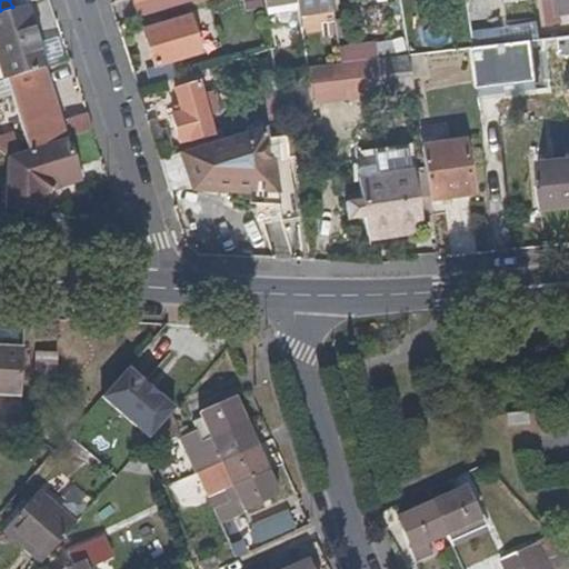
[(128,0),(136,23),(210,0),(128,0)]
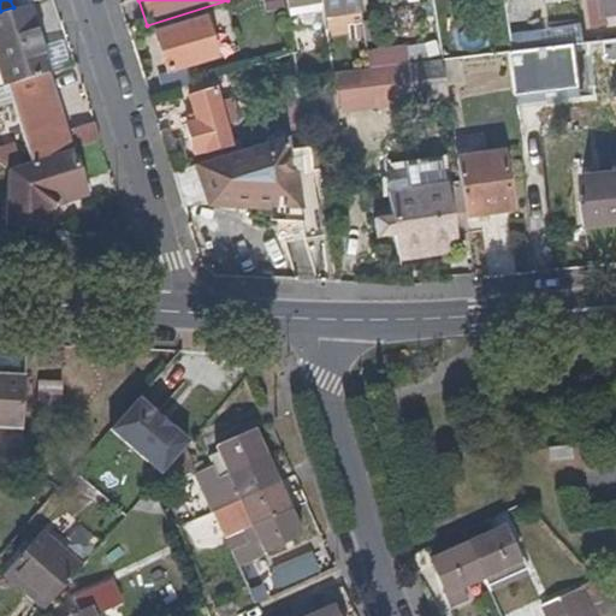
[(359,9),(356,0),(321,0),(323,3),(324,12),(359,9)]
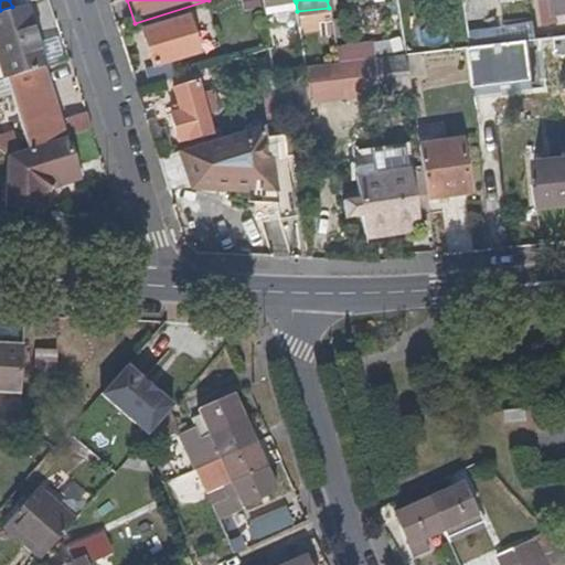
[(564,13),(564,0),(539,0),(542,17),(564,13)]
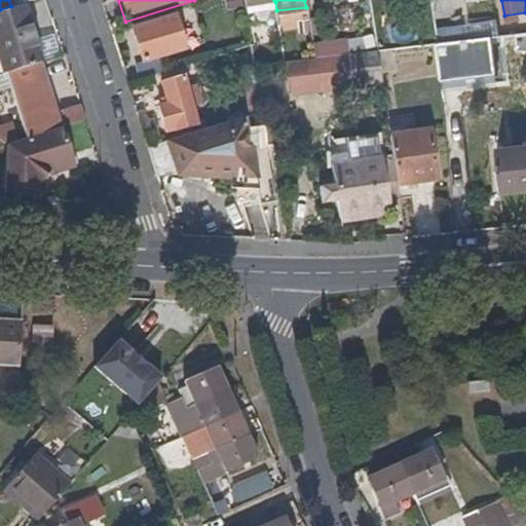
[(57,57),(48,33),(37,36),(27,1),(11,6),(0,9),(0,29),(13,71),(16,70),(39,63),(57,57)]
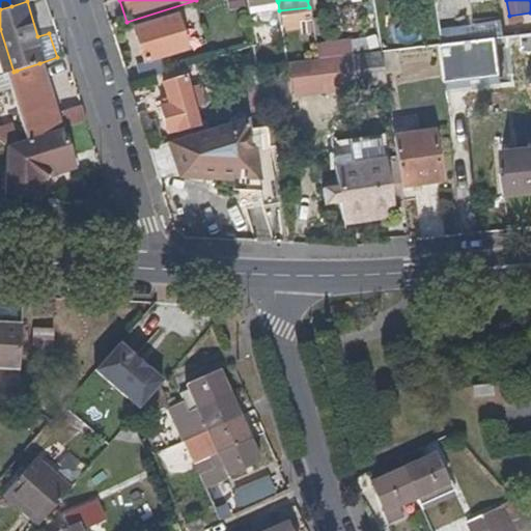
[(133,32),(144,65),(185,53),(174,20),(133,32)]
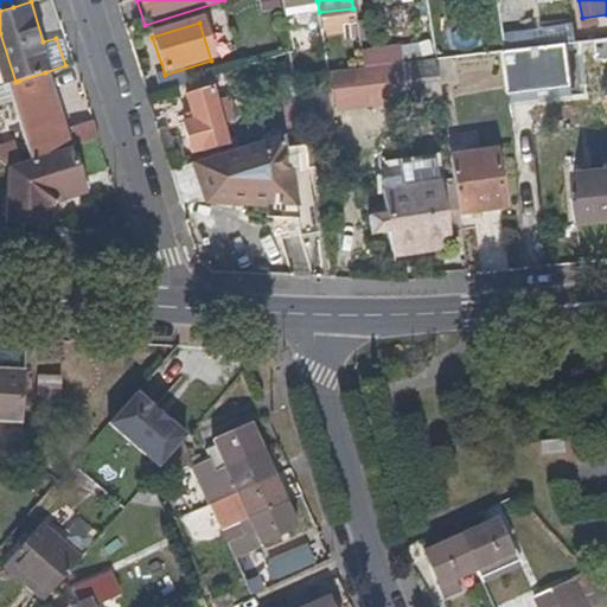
[(573,43),(570,26),(531,33),(534,49),(573,43)]
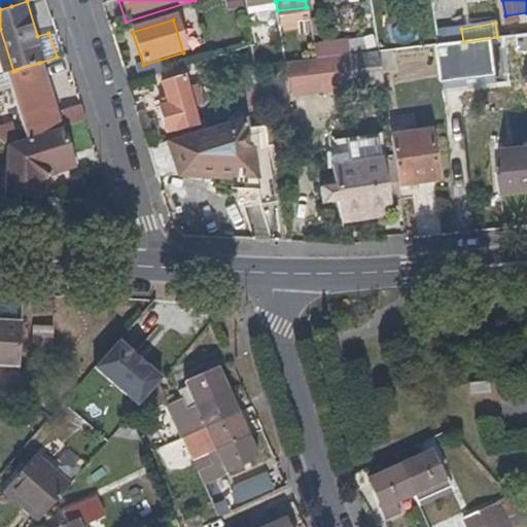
[(463,42),(461,29),(435,33),(436,45),(463,42)]
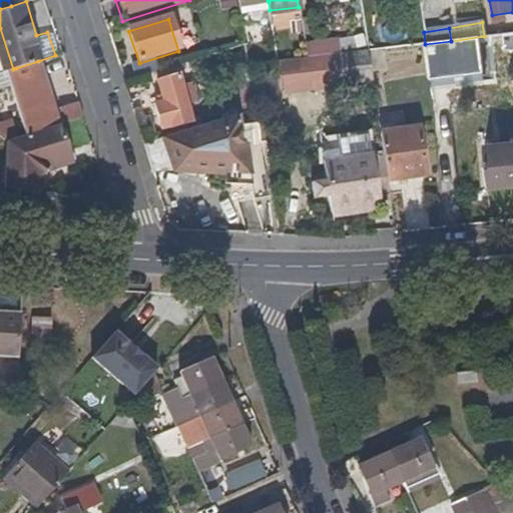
[(447,54),(479,51),(479,44),(485,44),(484,36),(451,41),(425,44),(429,74),(449,72),(447,54)]
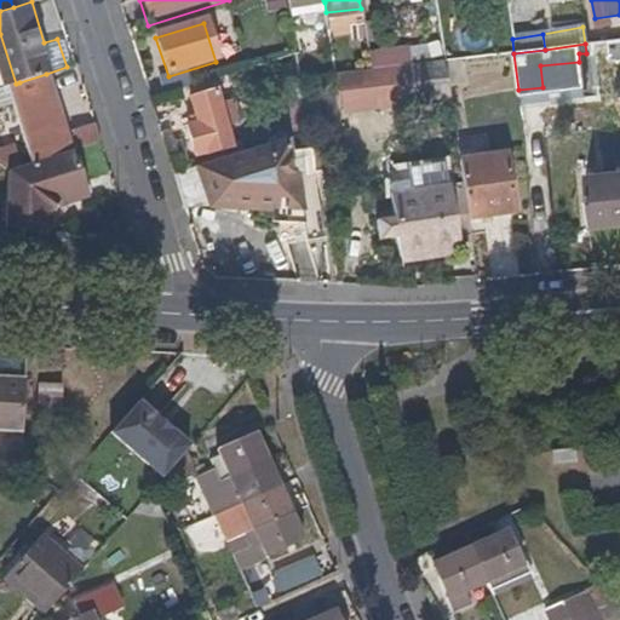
[(447,99),(442,62),(399,67),(405,105),(447,99)]
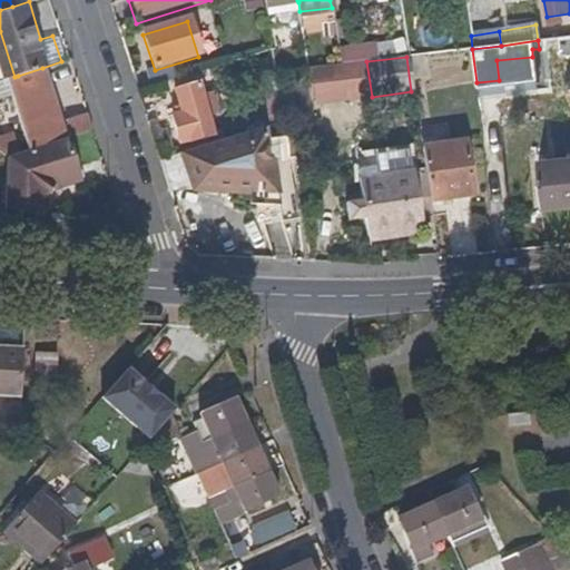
[(90,129),(87,116),(60,125),(42,68),(18,76),(39,146),(65,137),(90,129)]
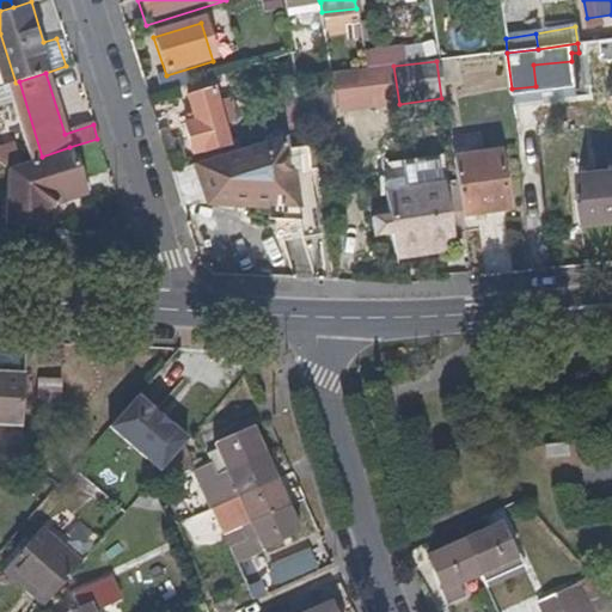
[(228,147),(210,92),(185,101),(193,122),(183,124),(195,159),(228,147)]
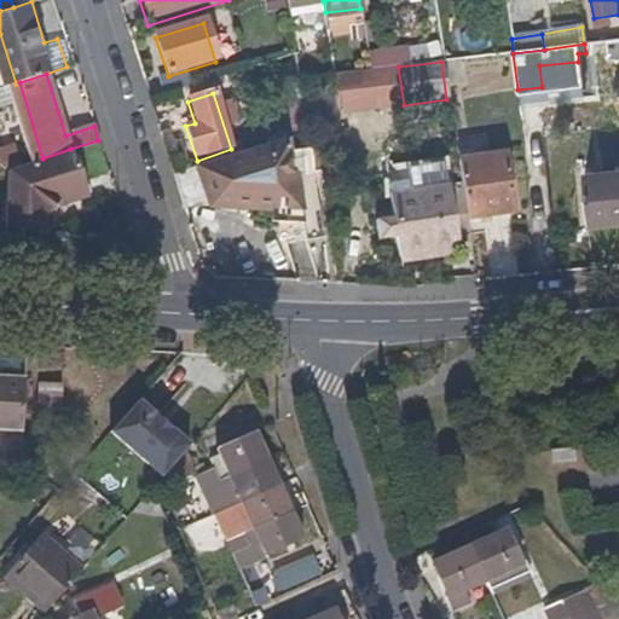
[(316,196),(310,156),(293,157),(293,144),(196,171),(207,210),(271,214),(271,229),(302,229),(304,226),(302,215),(318,210),(316,196)]
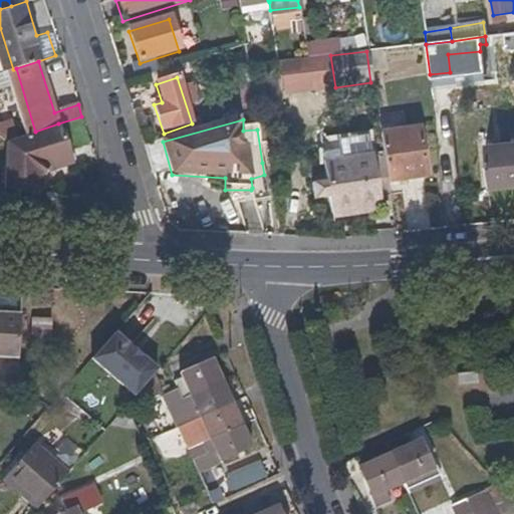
[(62,138),(58,123),(35,132),(33,133),(37,146),(39,146),(60,139),(62,138)]
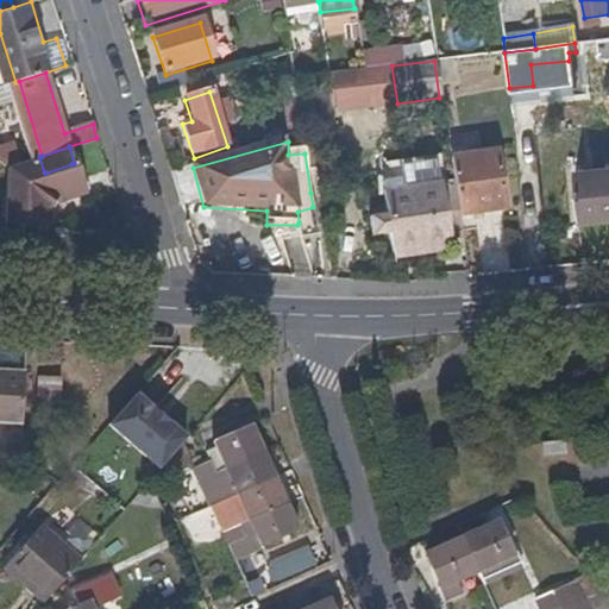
[(506,212),(496,156),(450,162),(459,219),(506,212)]
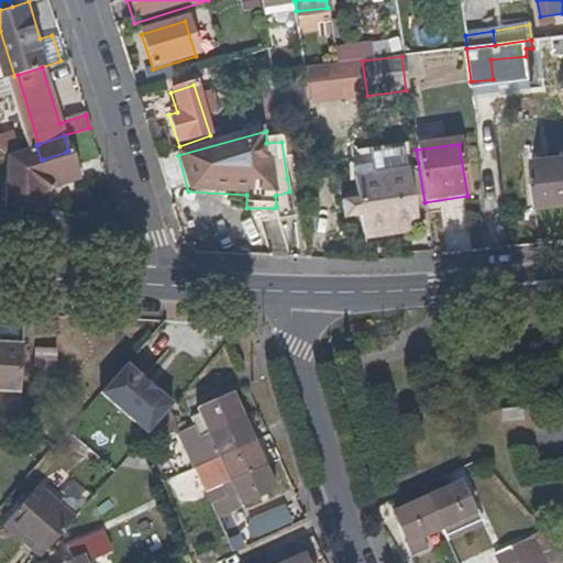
[(55,184),(53,176),(72,169),(66,152),(43,159),(41,159),(36,145),(8,154),(4,205),(44,207),(45,187),(55,184)]
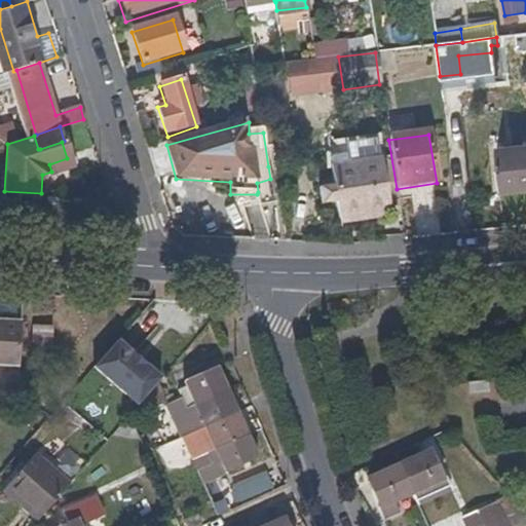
[(525,148),(495,151),(501,192),(525,190),(525,148)]
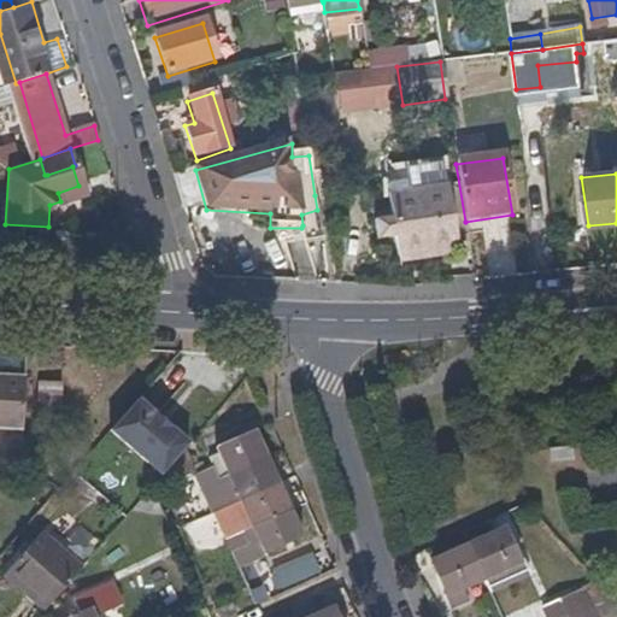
[(453,250),(444,187),(387,195),(388,200),(397,258),(453,250)]
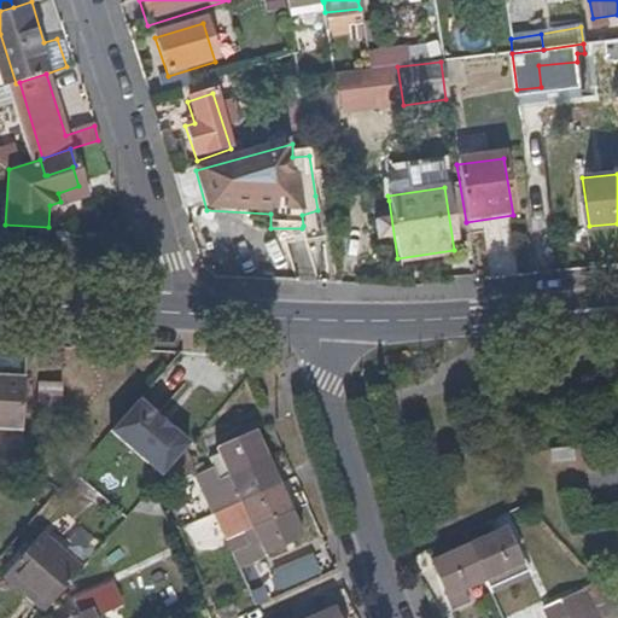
[(0,427),(23,430),(27,374),(0,373),(0,427)]
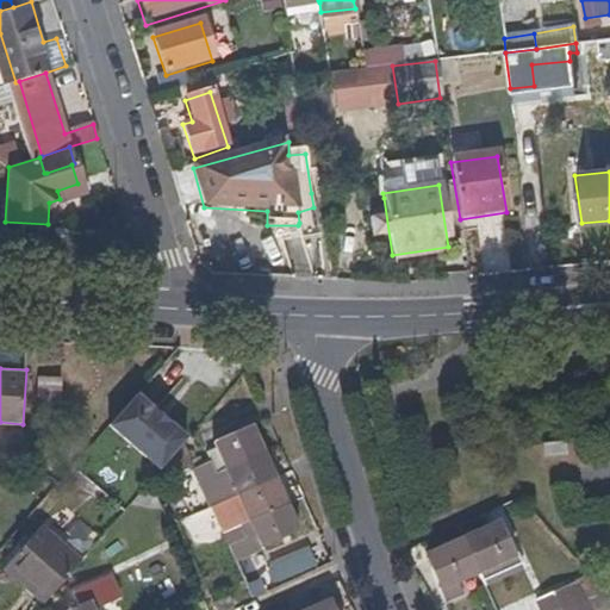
[(56,419),(60,378),(42,378),(38,417),(56,419)]
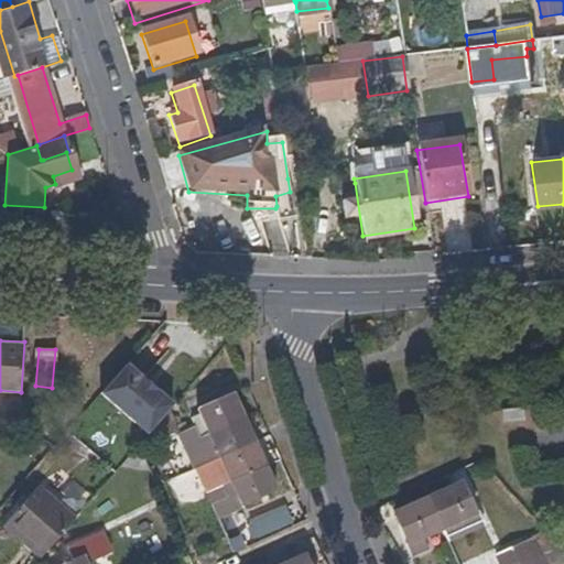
[(173,405),(126,364),(100,392),(149,435),(170,410),(173,405)]
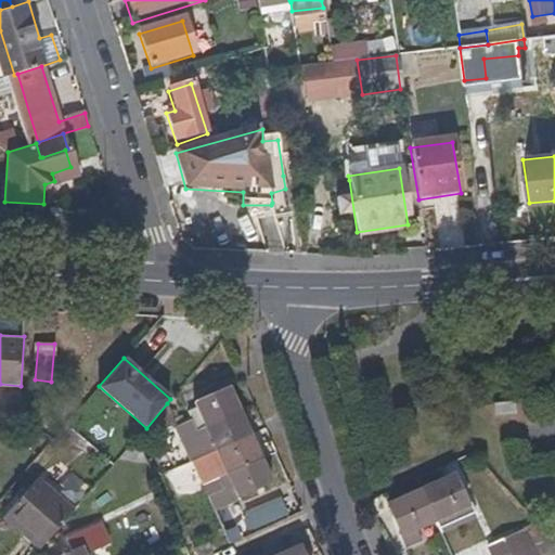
[(239,411),(229,388),(194,402),(205,427),(239,411)]
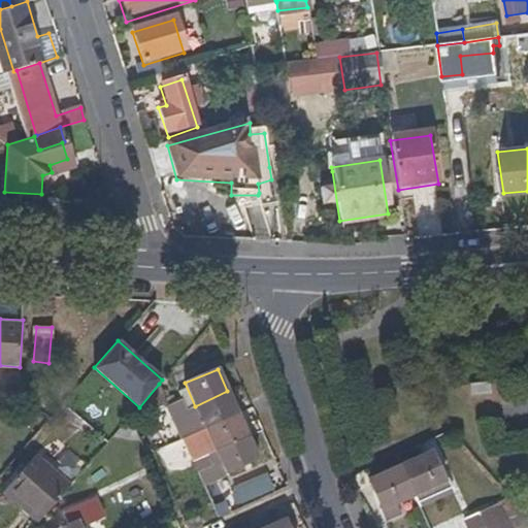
[(237,414),(235,410),(227,391),(195,406),(205,429),(237,414)]
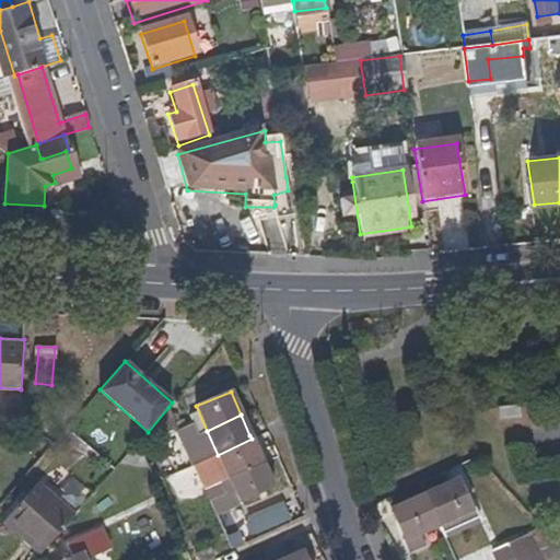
[(198,435),(194,424),(178,430),(183,442),(198,435)]
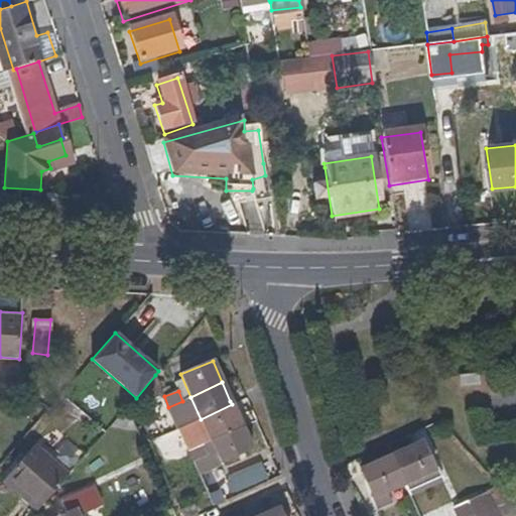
[(173,416),(187,410),(182,401),(168,407),(173,416)]
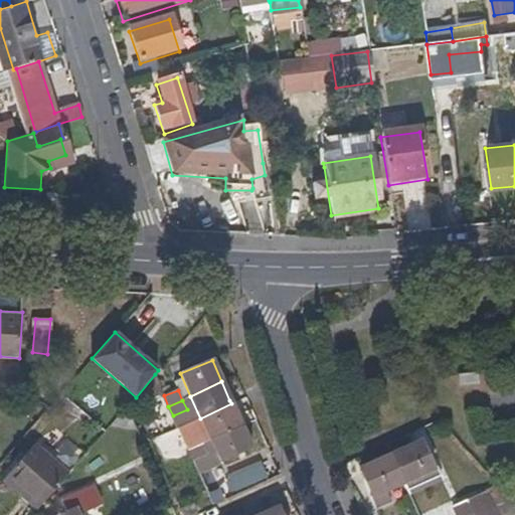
[(241,426),(231,403),(200,418),(210,440),(241,426)]
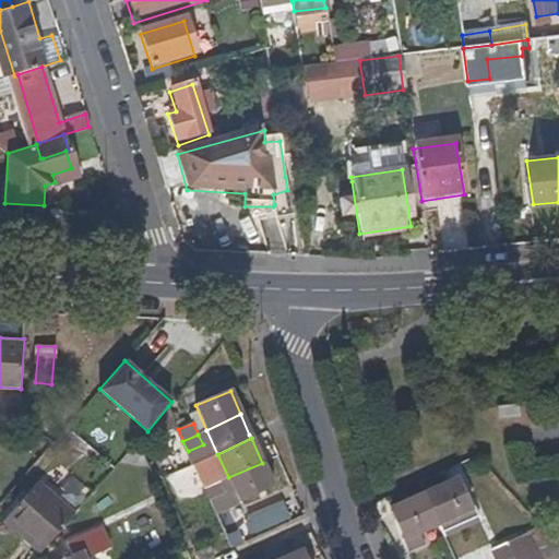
[(228,477),(217,454),(209,458),(214,471),(200,477),(204,488),(228,477)]
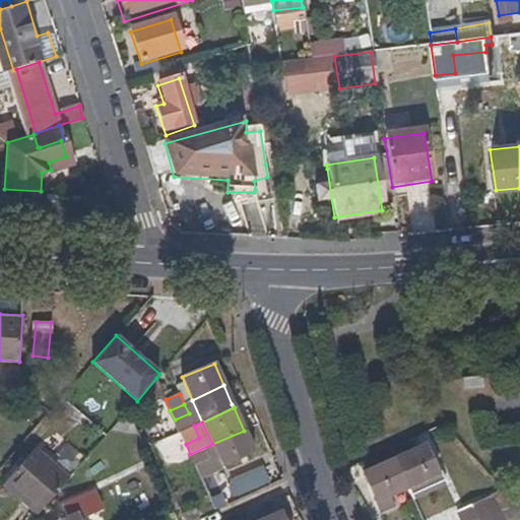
[(253,451),(244,431),(212,444),(216,456),(219,460),(222,466),(223,467),(225,466),(254,453),(253,451)]
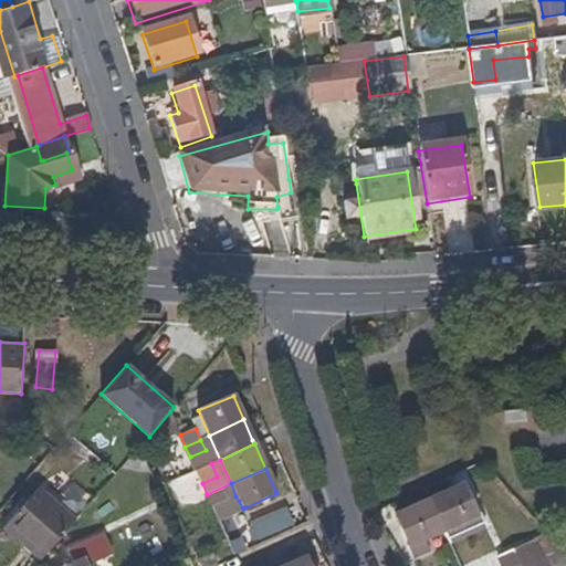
[(222,502),(236,496),(231,483),(207,494),(212,506),(222,502)]
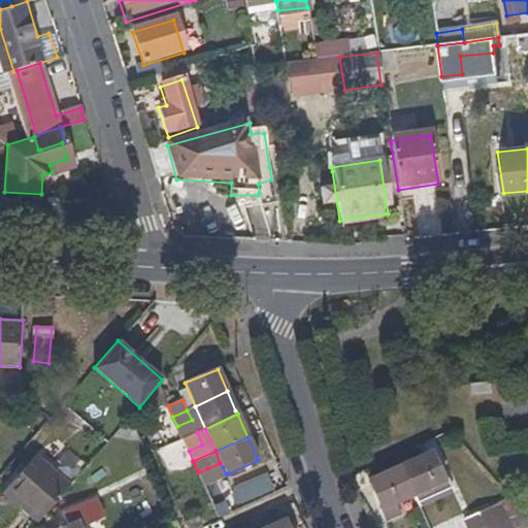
[(448,489),(443,479),(440,479),(429,452),(397,465),(409,495),(414,504),(448,489)]
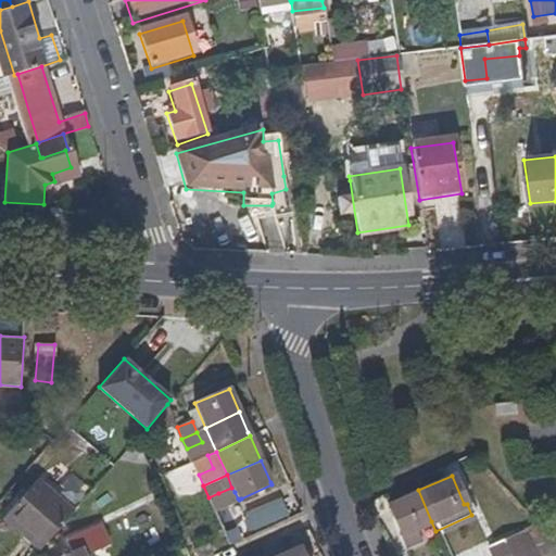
[(41,551),(74,513),(38,482),(4,519),(5,521),(9,525),(41,551)]
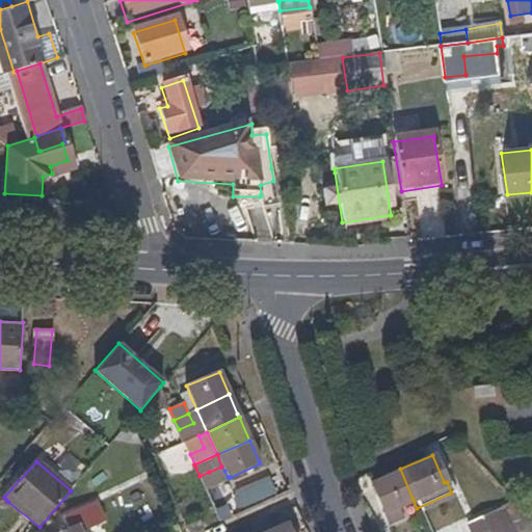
[(413,499),(400,469),(368,482),(380,510),(377,512),(383,524),(399,516),(395,506),(413,499)]
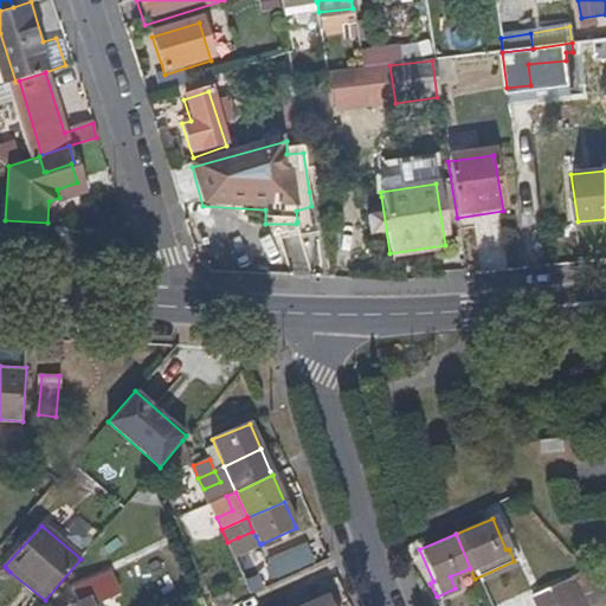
[(245,553),(238,537),(227,542),(234,558),(245,553)]
